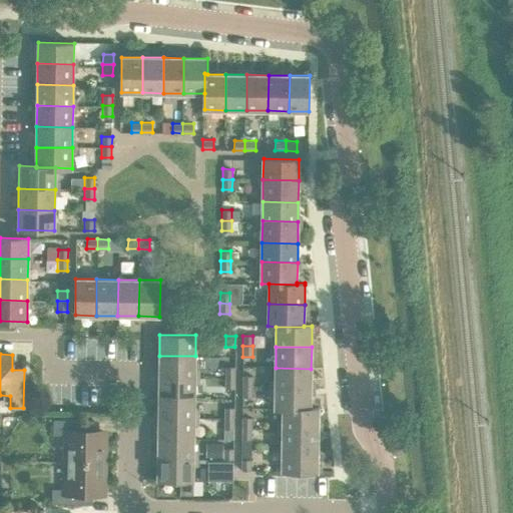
[(159,356),(158,376),(194,377),(195,356),(159,356)]
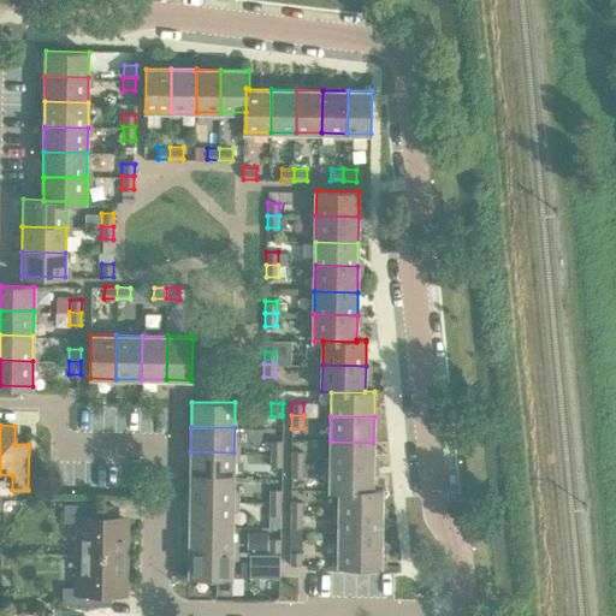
[(282,454),(282,440),(271,440),(270,454),(282,454)]
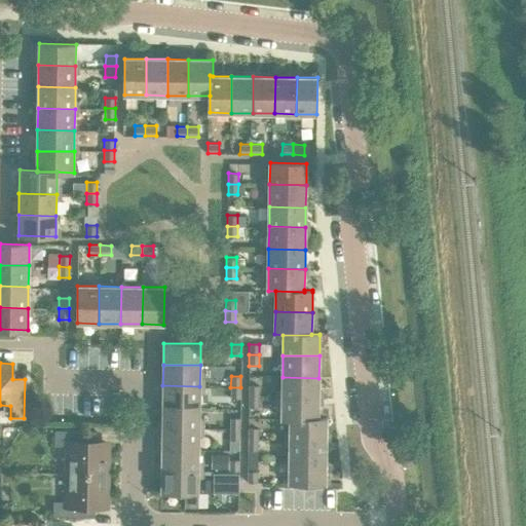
[(283,377),(282,397),(318,398),(318,378),(283,377)]
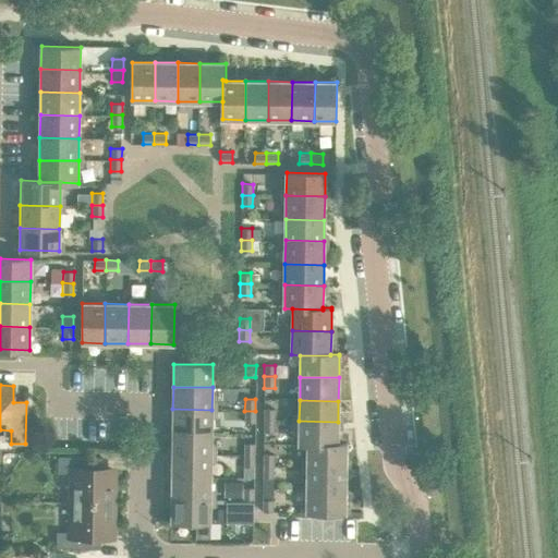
[(172,409),(172,432),(211,433),(211,410),(172,409)]
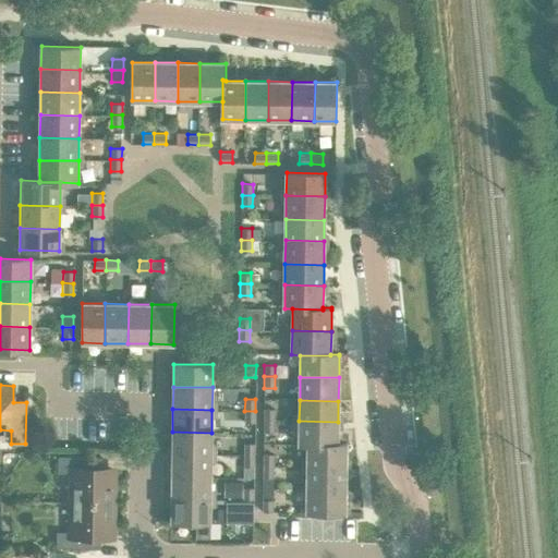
[(264,421),(274,421),(274,410),(264,409),(264,421)]
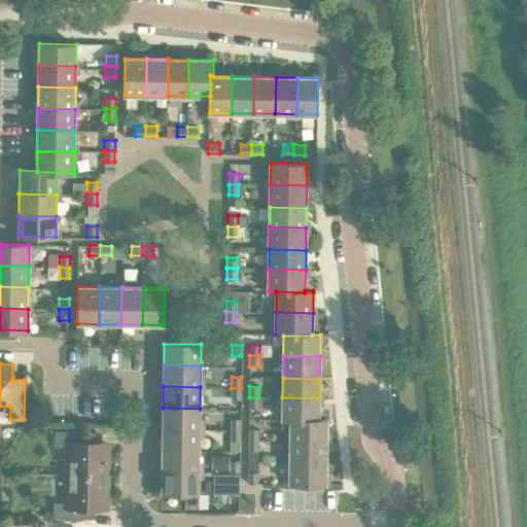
[(241,398),(241,388),(231,388),(231,398),(241,398)]
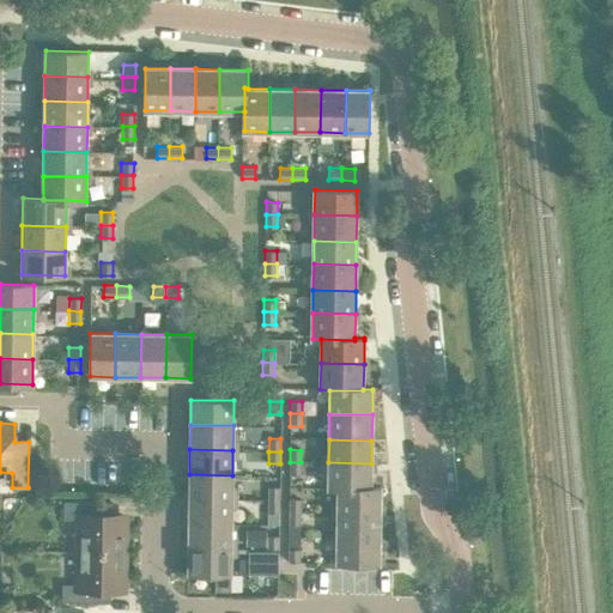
[(301,475),(301,462),(290,462),(290,475),(301,475)]
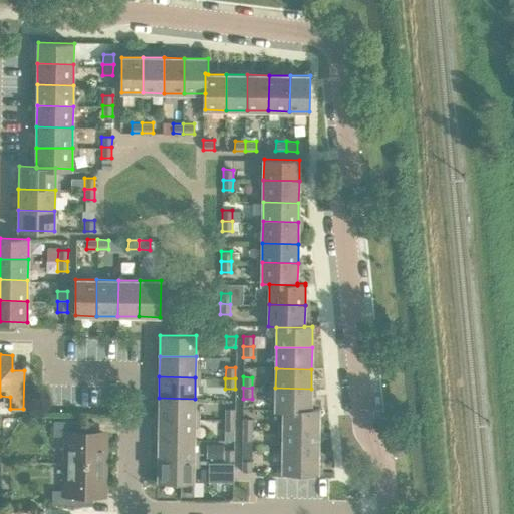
[(275,388),(275,410),(283,410),(311,411),(311,409),(311,389),(275,388)]
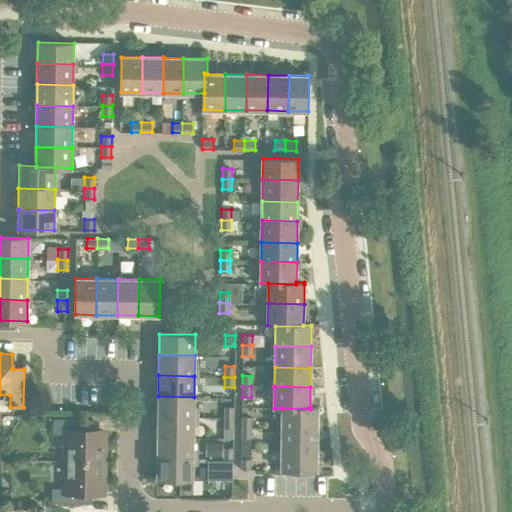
[(158,396),(158,417),(194,418),(194,397),(158,396)]
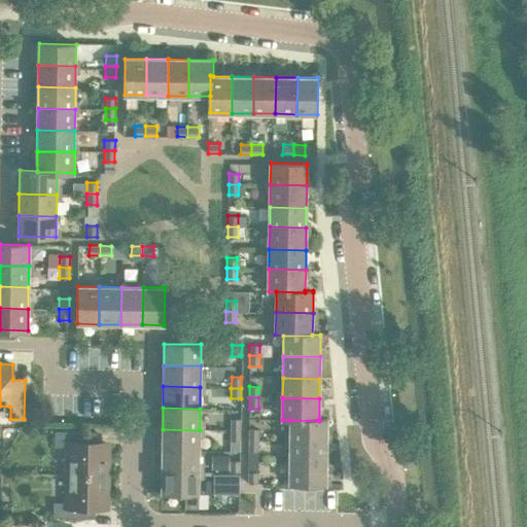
[(240,429),(241,419),(231,419),(231,429),(240,429)]
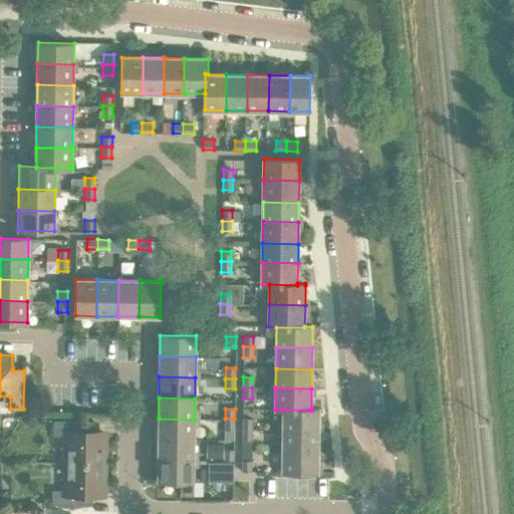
[(282,423),(277,423),(277,430),(282,430),(318,431),(319,409),(311,409),(311,411),(283,410),(282,423)]
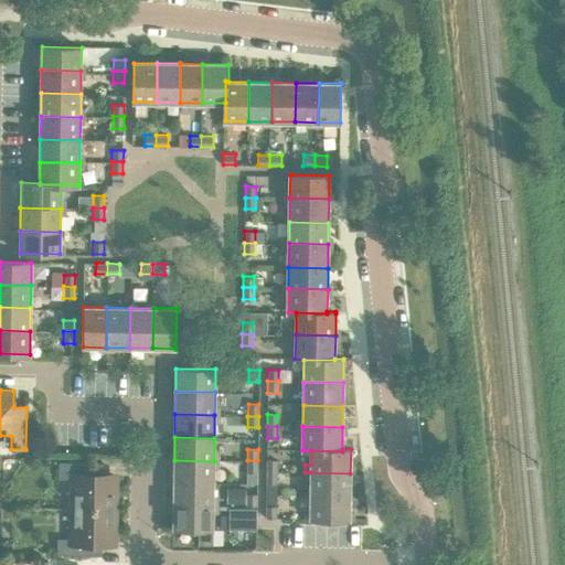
[(174,460),(173,483),(213,483),(214,461),(174,460)]
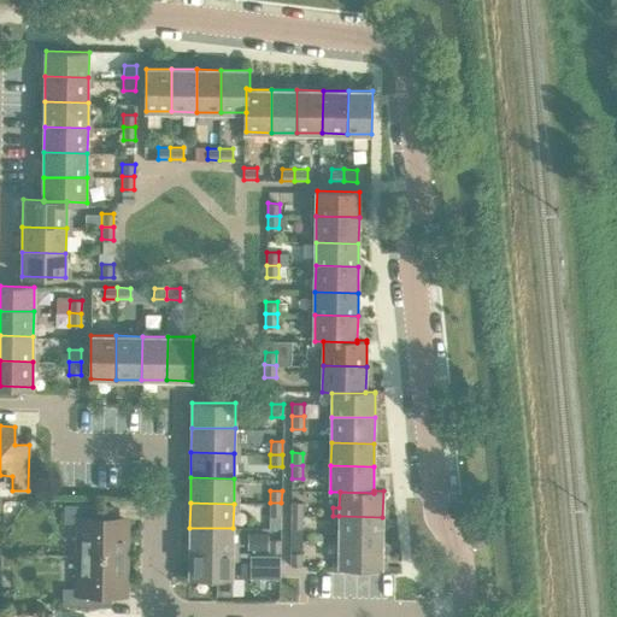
[(281,516),(281,503),(270,503),(270,516),(281,516)]
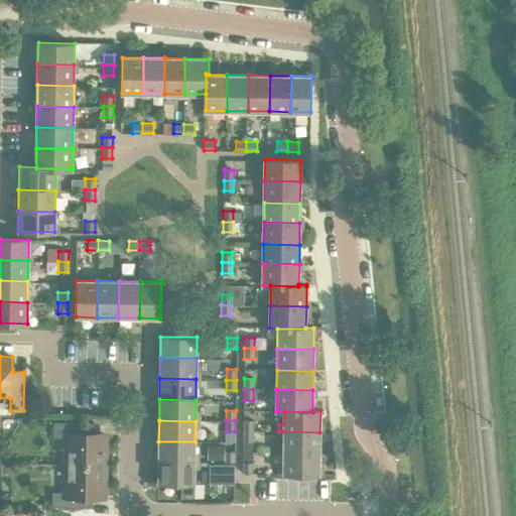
[(243,431),(253,431),(253,420),(243,420),(243,431)]
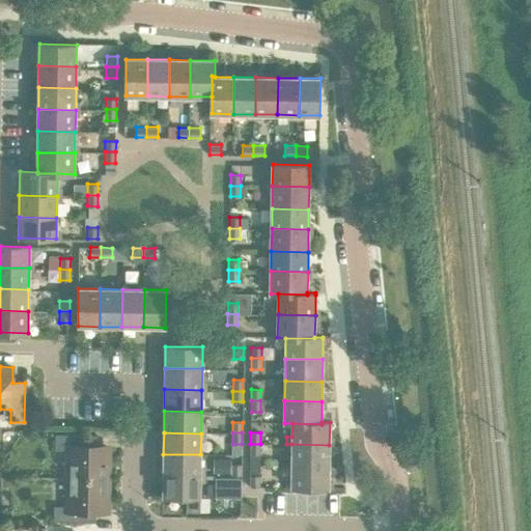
[(67,478),(112,479),(112,450),(96,450),(96,436),(55,435),(55,450),(67,450),(67,478)]
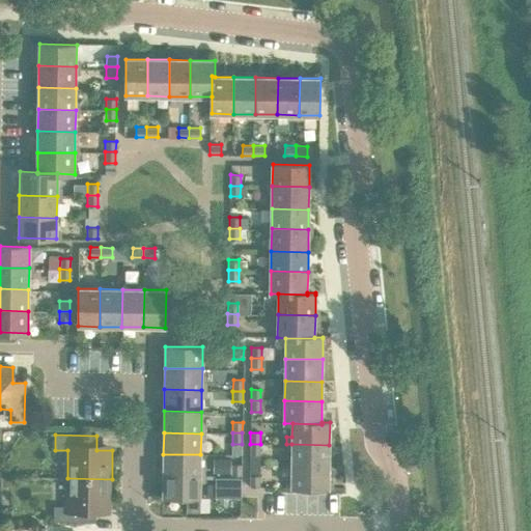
[(260,454),(260,444),(250,444),(250,454),(260,454)]
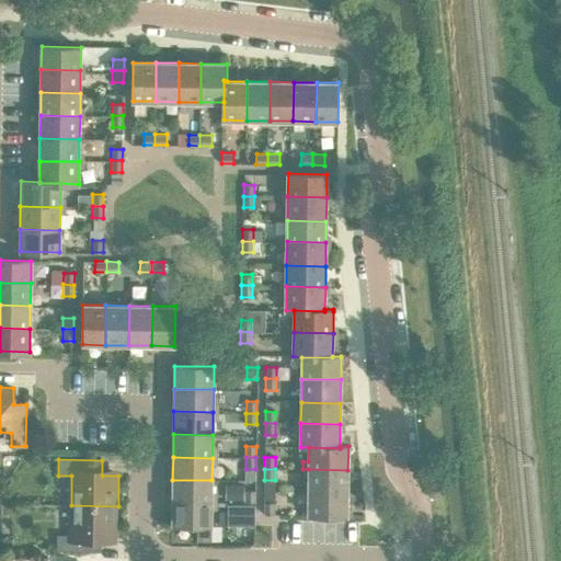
[(308,469),(302,469),(302,477),(308,477),(308,493),(347,493),(347,470),(308,469)]
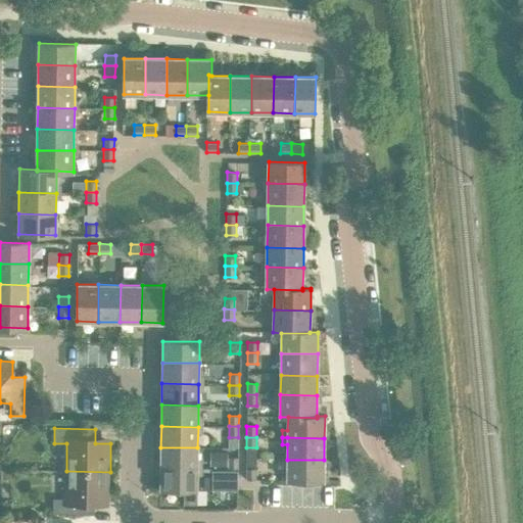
[(160,447),(160,469),(197,469),(197,447),(160,447)]
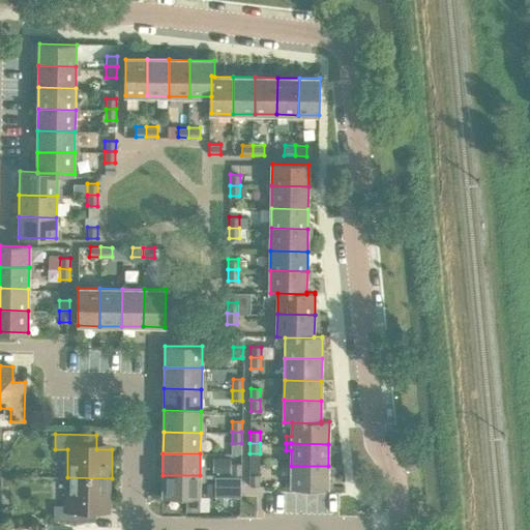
[(212,458),(212,472),(229,473),(230,458),(212,458)]
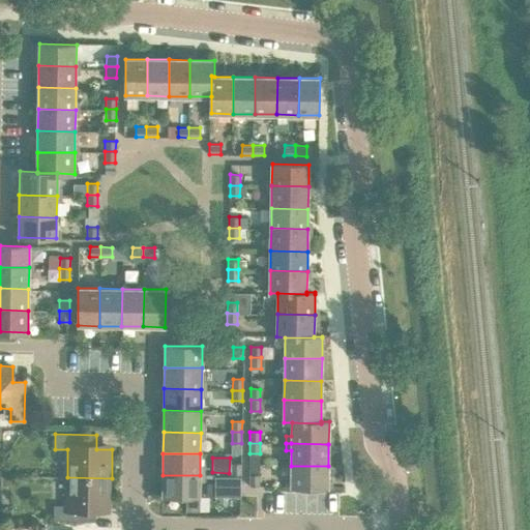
[(231,475),(241,475),(241,464),(231,464),(231,475)]
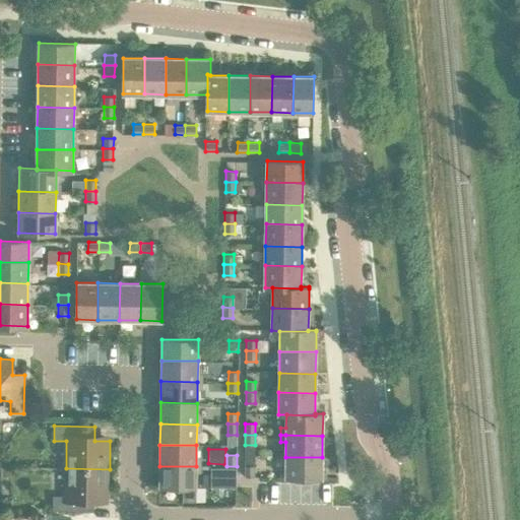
[(280,469),(280,477),(285,477),(322,478),(322,457),(285,457),(285,469),(280,469)]
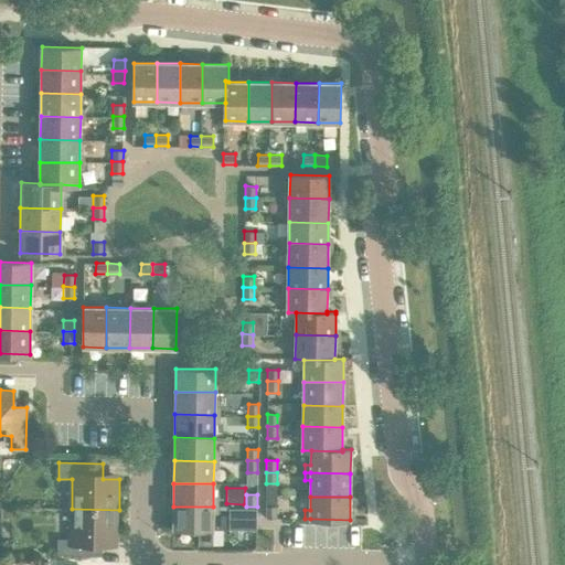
[(168,505),(168,513),(173,513),(173,529),(198,530),(198,545),(212,545),(213,530),(213,507),(173,507),(168,505)]
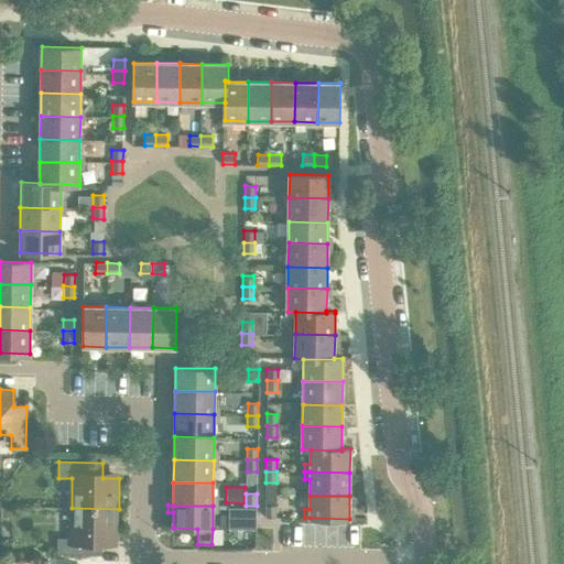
[(266,506),(266,518),(275,518),(275,506),(266,506)]
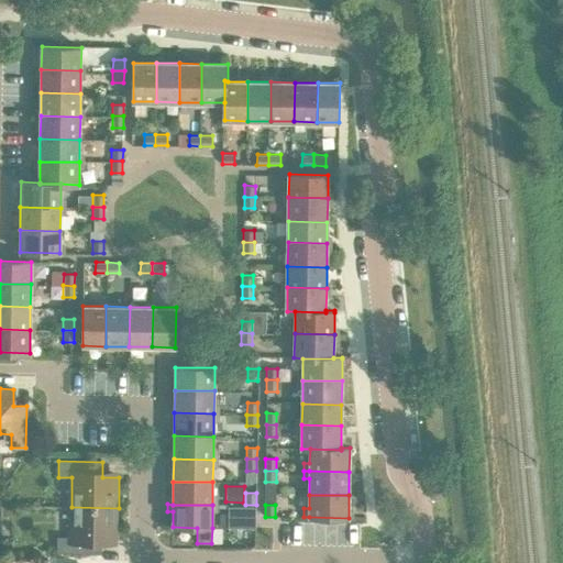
[(118,539),(119,508),(72,507),(70,537),(57,537),(57,553),(84,553),(101,553),(101,539),(118,539)]
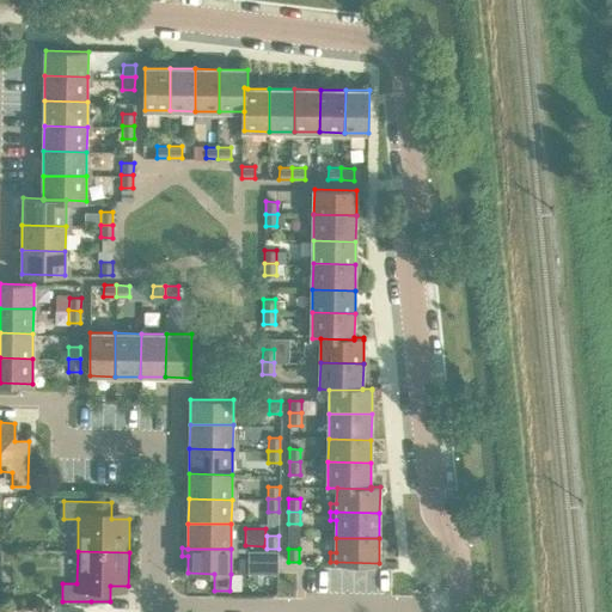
[(249,574),(279,574),(279,551),(250,551),(249,574)]
